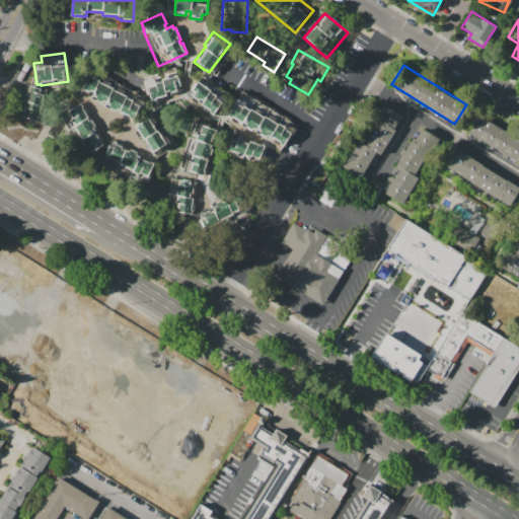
[(87,68),(117,81),(116,83),(137,92),(136,94),(143,97),(133,121),(129,119),(128,120),(121,117),(121,115),(116,112),(115,113),(102,106),(103,105),(89,99),(91,95),(88,94),(87,96),(77,91),(87,68)]
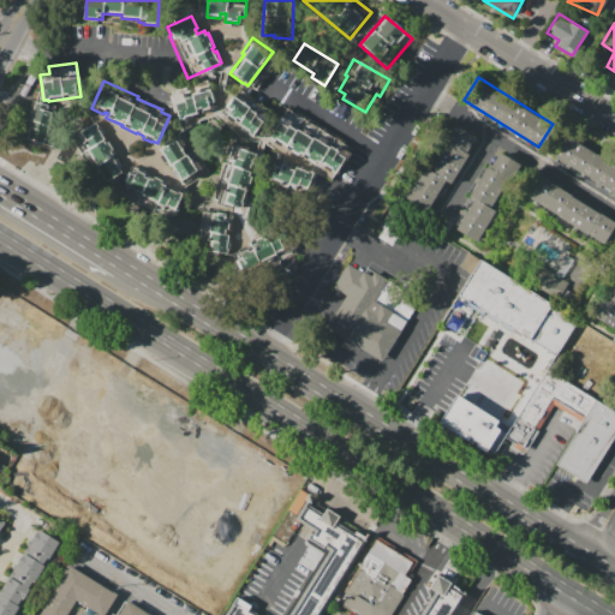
[(216,108),(178,119),(175,111),(173,112),(169,96),(181,93),(181,96),(185,95),(186,96),(192,95),(189,85),(208,81),(212,93),(213,93),(216,108)]
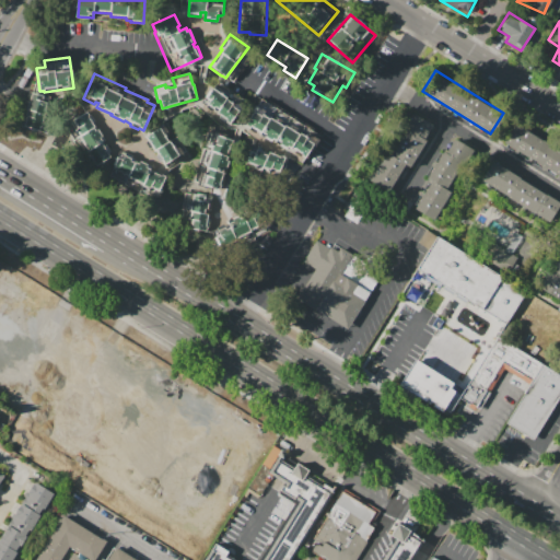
[(246,101),(230,124),(225,121),(226,120),(218,115),(218,116),(211,112),(213,108),(208,105),(210,102),(206,98),(218,81),(246,101)]
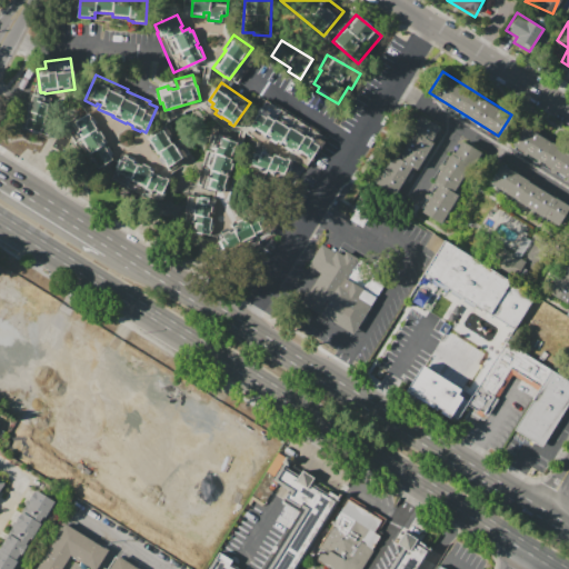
[(40,136),(20,130),(28,103),(26,102),(29,93),(50,99),(40,136)]
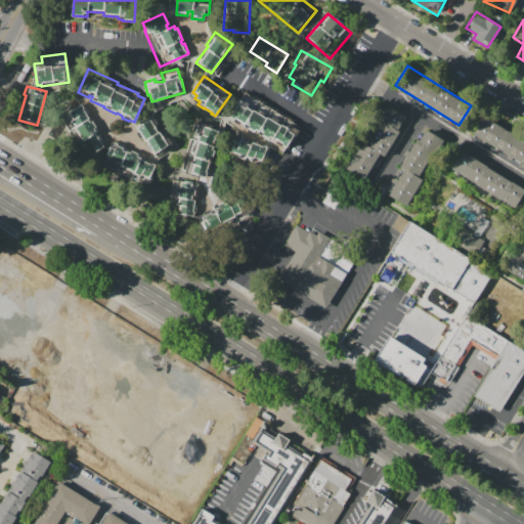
[(286,148),(281,145),(281,143),(272,138),(271,140),(268,138),(267,140),(229,118),(236,105),(235,104),(239,97),(242,98),(245,92),(300,126),(286,148)]
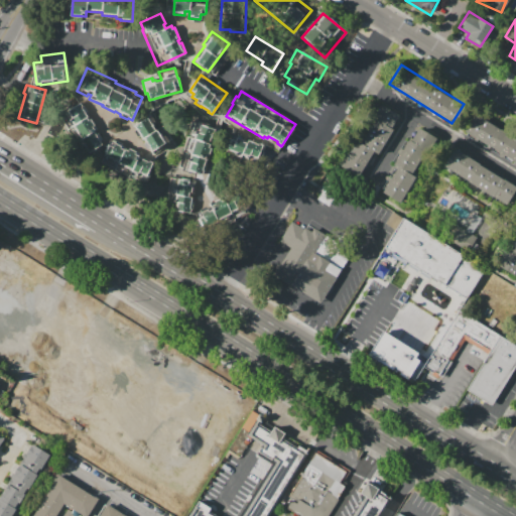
[(105,144),(88,153),(82,141),(72,137),(58,115),(81,102),(84,106),(88,112),(86,113),(87,116),(87,117),(88,120),(90,119),(96,129),(95,130),(96,133),(98,133),(105,144)]
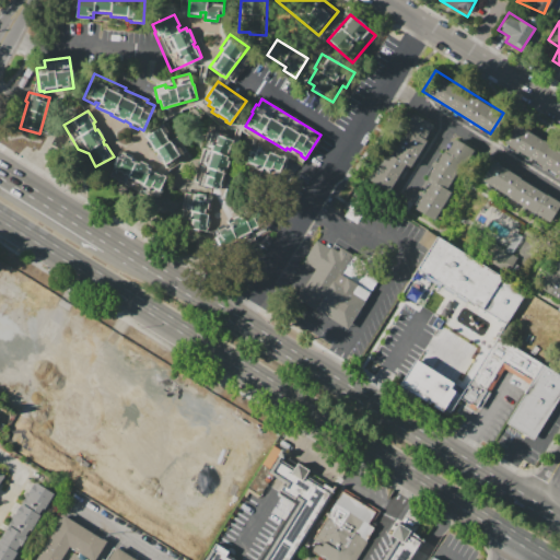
[(436,128),(411,166),(388,152),(413,113),(436,128)]
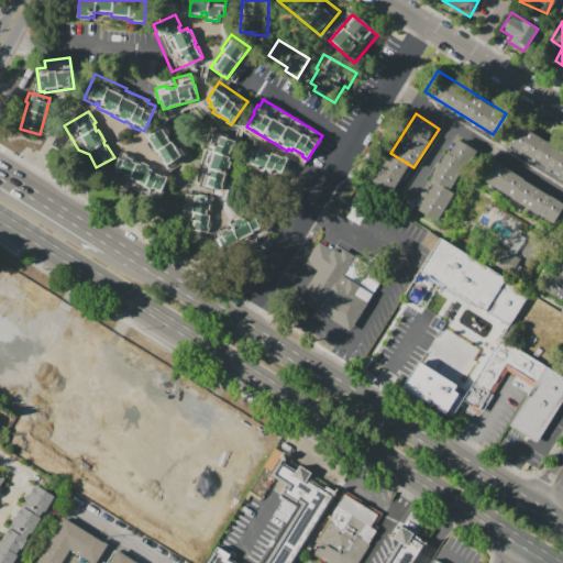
[(562,178),(509,143),(522,123),(562,148),(562,178)]
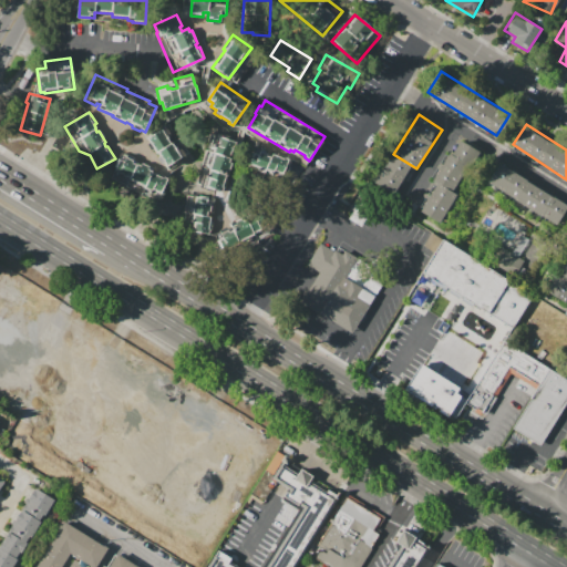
[(167,125),(174,134),(171,136),(174,142),(178,140),(187,154),(166,167),(147,138),(167,125)]
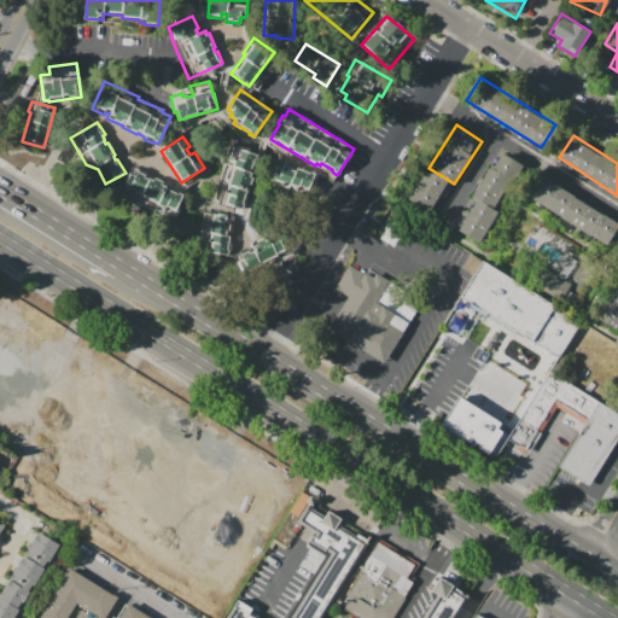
[(261,153),(244,208),(217,200),(234,145),(261,153)]
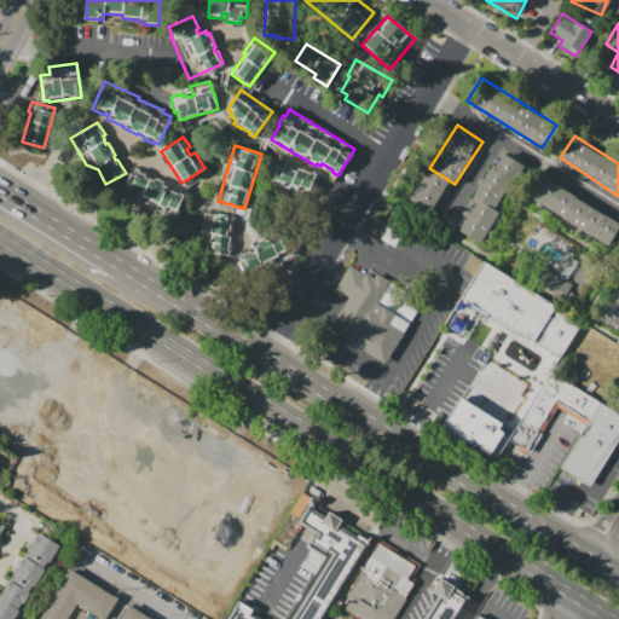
[(310,192),(272,180),(279,160),(294,165),(294,167),(298,168),(298,167),(302,168),(304,167),(312,171),(311,172),(316,173),(310,192)]
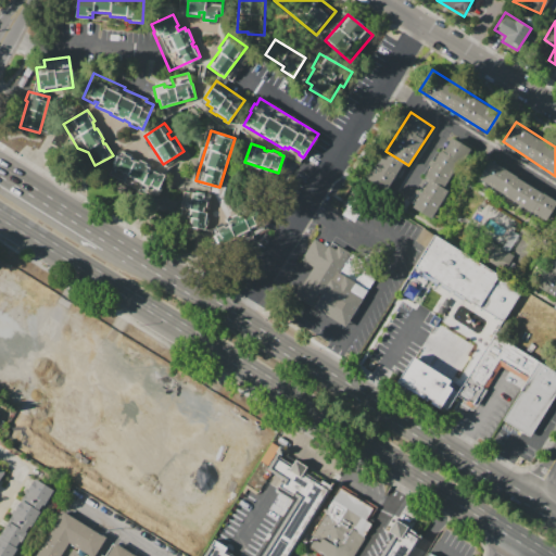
[(443,149),(463,162),(445,188),(426,175),(443,149)]
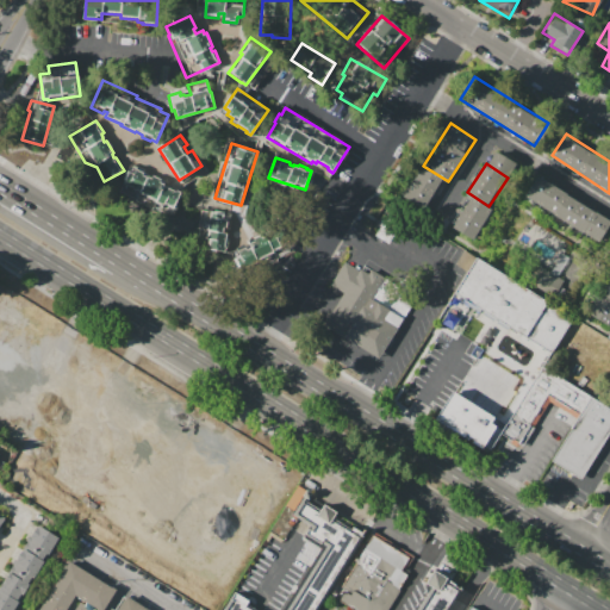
[(182,192),(168,219),(135,201),(136,200),(118,191),(124,181),(122,180),(128,170),(134,173),(137,166),(145,170),(144,172),(151,175),(151,174),(166,181),(165,184),(168,186),(169,184),(176,188),(182,192)]
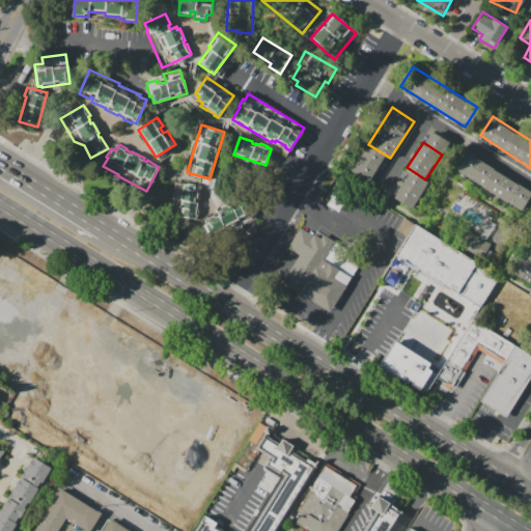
[(386,157),(369,182),(352,170),(367,145),(386,157)]
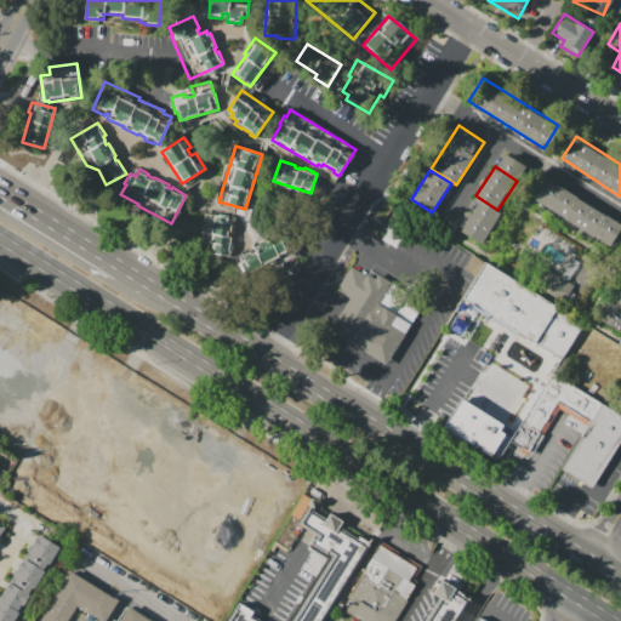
[(620,222),(620,228),(609,248),(533,199),(547,176),(620,222)]
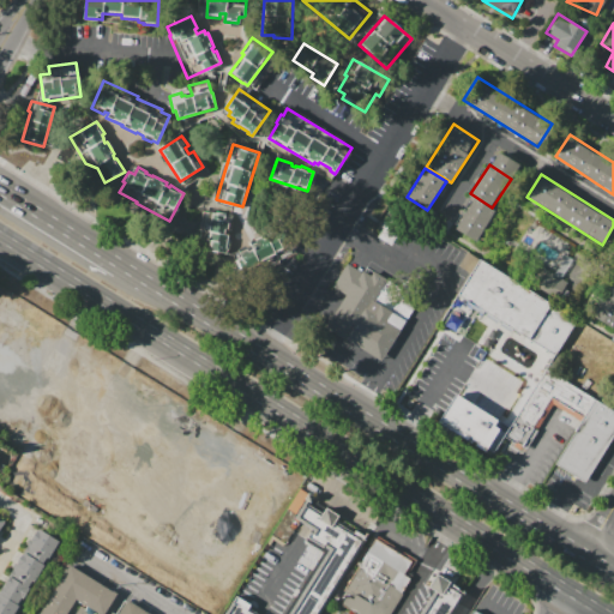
[(477,241),(456,228),(475,198),(497,211),(477,241)]
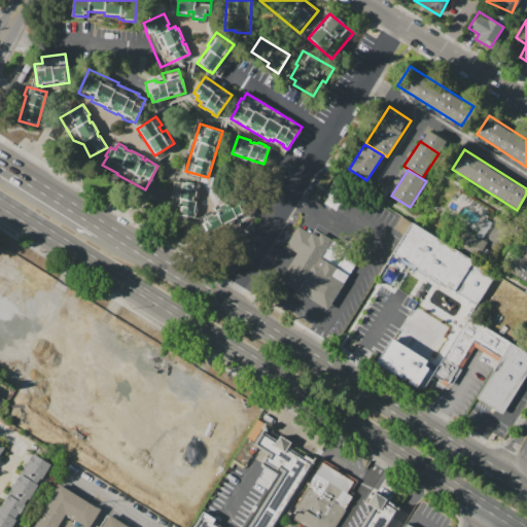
[(174,181),(185,183),(185,182),(194,183),(194,185),(199,186),(194,217),(176,214),(178,206),(171,205),(172,198),(171,198),(174,181)]
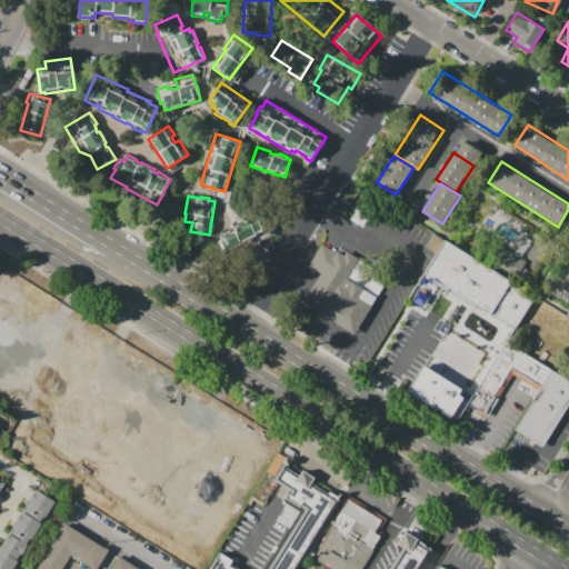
[(213,235),(261,209),(272,230),(225,256),(213,235)]
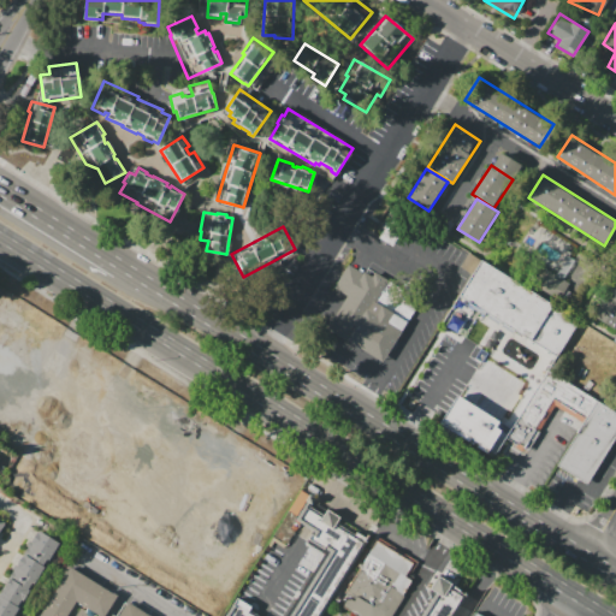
[(440,325),(481,260),(578,321),(556,356),(485,312),(479,320),(473,317),(465,329),(469,331),(463,339),(440,325)]
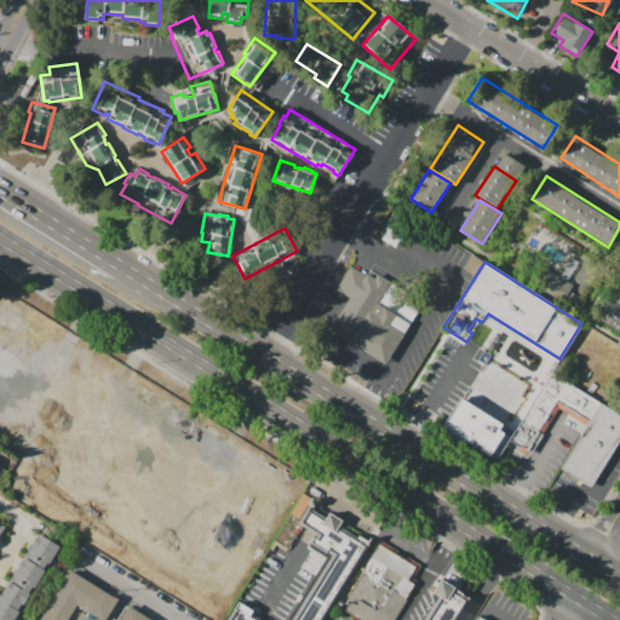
[(350,267),(366,276),(367,274),(374,279),(378,273),(391,281),(377,304),(411,326),(384,366),(363,352),(350,344),(337,337),(331,332),(351,299),(336,288),(350,267)]
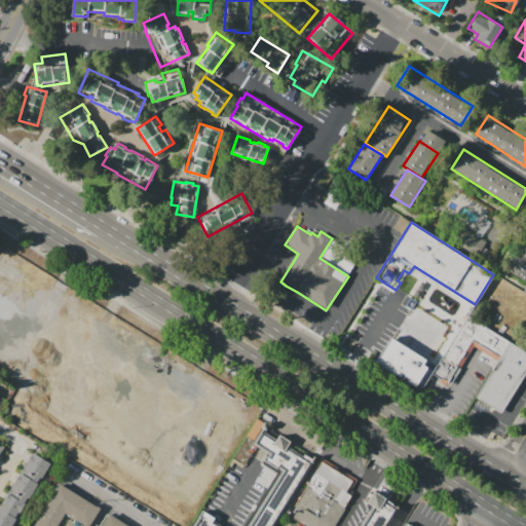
[(485,241),(460,226),(451,240),(477,256),(485,241)]
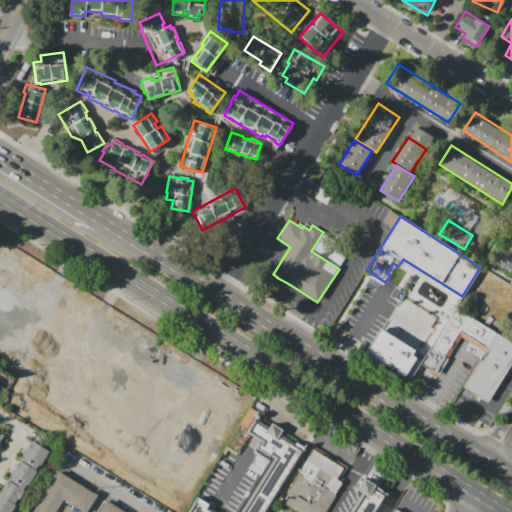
[(511,273),(492,261),(508,235),(511,237),(511,273)]
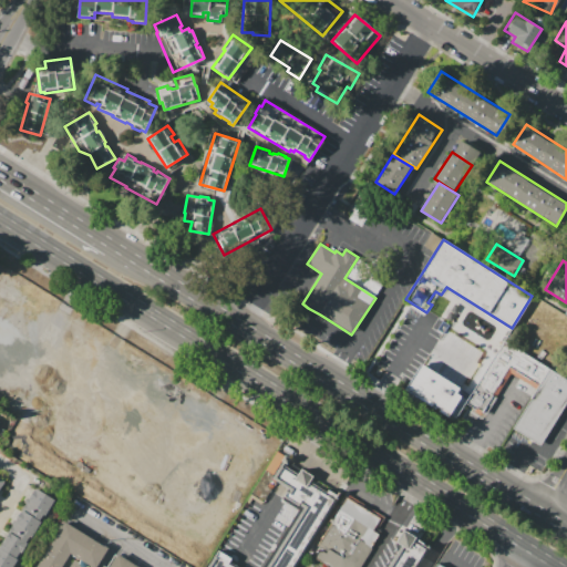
[(481,415),(463,405),(506,338),(550,367),(549,369),(539,384),(512,367),(481,415)]
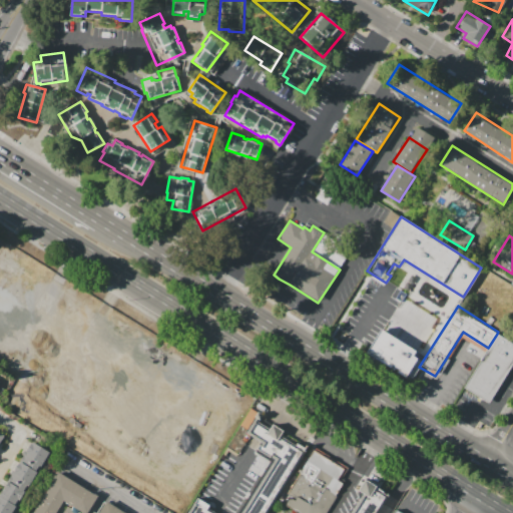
[(363,353),(404,378),(415,360),(411,357),(415,350),(379,328),(363,353)]
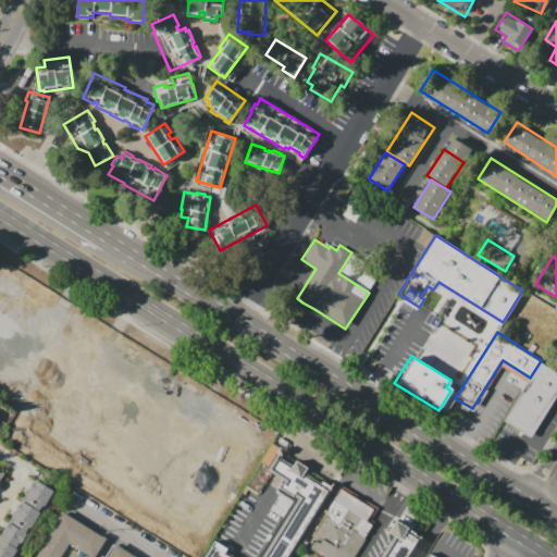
[(556,373),(556,395),(531,437),(504,420),(530,378),(540,362),(556,373)]
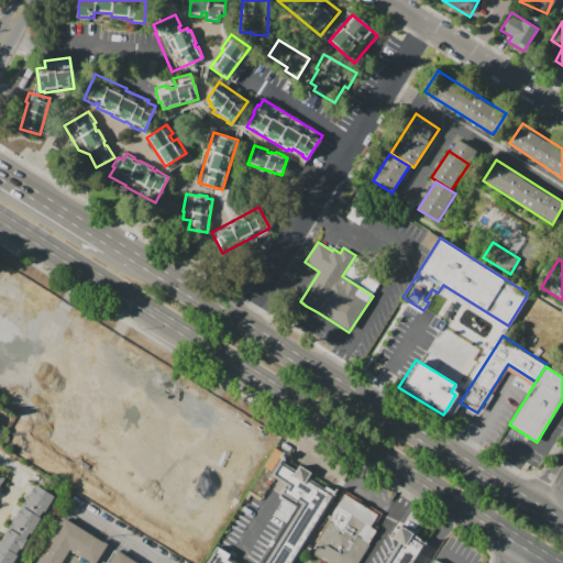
[(218,547),(208,562),(288,562),(330,496),(308,483),(312,475),(300,467),(296,474),(287,468),(282,465),(275,475),(282,478),(289,483),(282,495),(302,507),(267,562),(232,562),(228,560),(230,554),(218,547)]
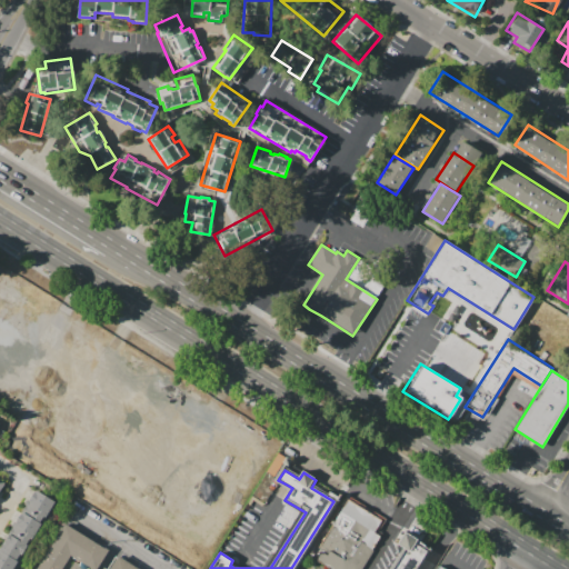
[(55,501),(13,568),(0,568),(0,545),(33,489),(55,501)]
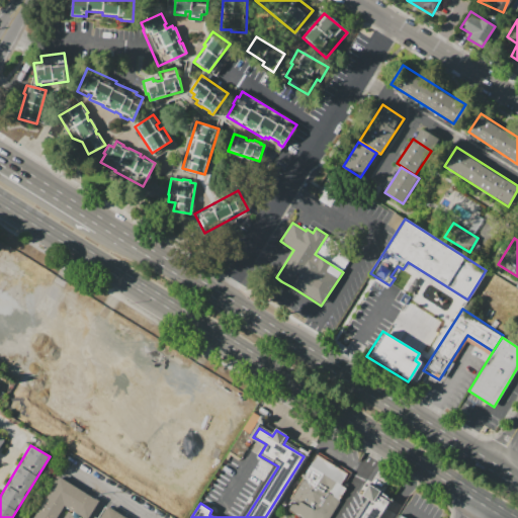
[(319,453),(351,472),(345,485),(348,487),(327,517),(300,517),(288,510),(293,502),(289,499),(319,453)]
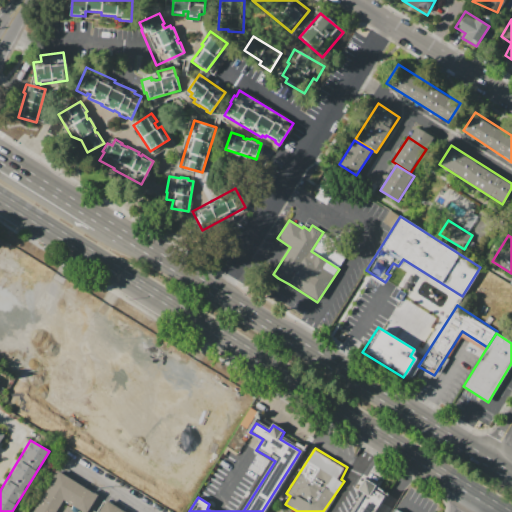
[(32,511),(57,471),(98,496),(88,511),(86,511),(64,498),(55,511),(32,511)]
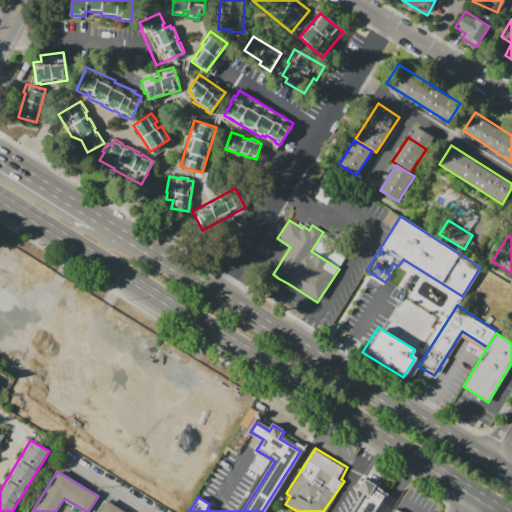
[(387,495),(376,511),(351,511),(362,494),(358,492),(365,479),(377,486),(376,488),(387,495)]
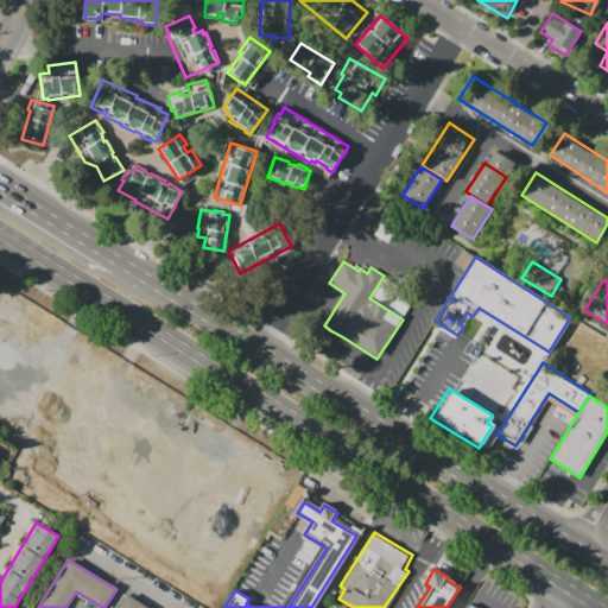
[(114,607),(125,593),(149,607),(114,607)]
